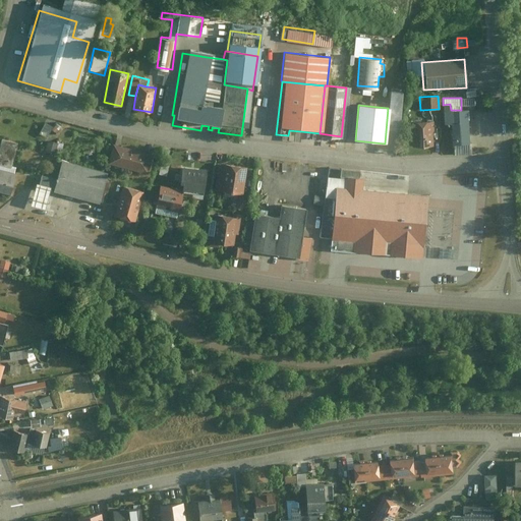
[(450,105),(442,105),(443,125),(451,125),(450,105)]
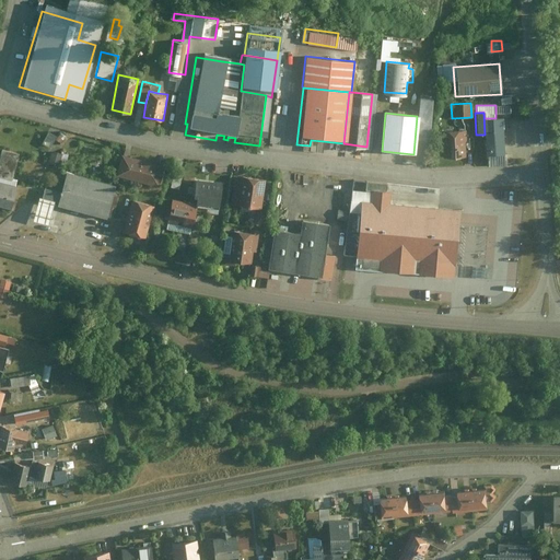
[(503,118),(485,118),(485,135),(485,155),(504,155),(503,118)]
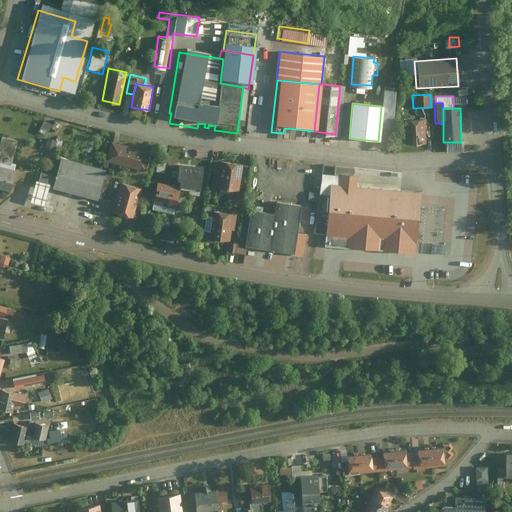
[(424,119),(403,121),(404,145),(425,144),(424,119)]
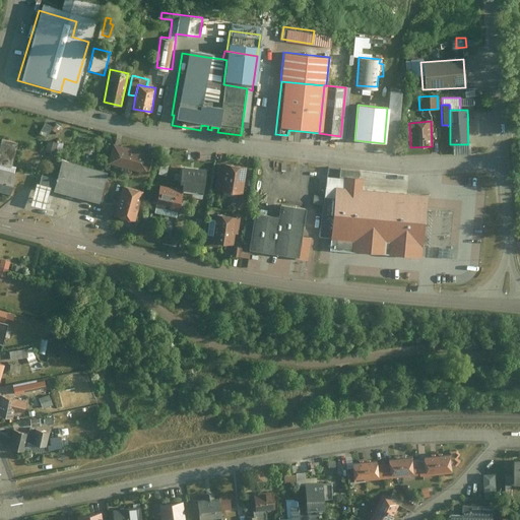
[(45,124),(38,135),(46,140),(52,131),(55,133),(60,127),(55,124),(52,129),(45,124)]
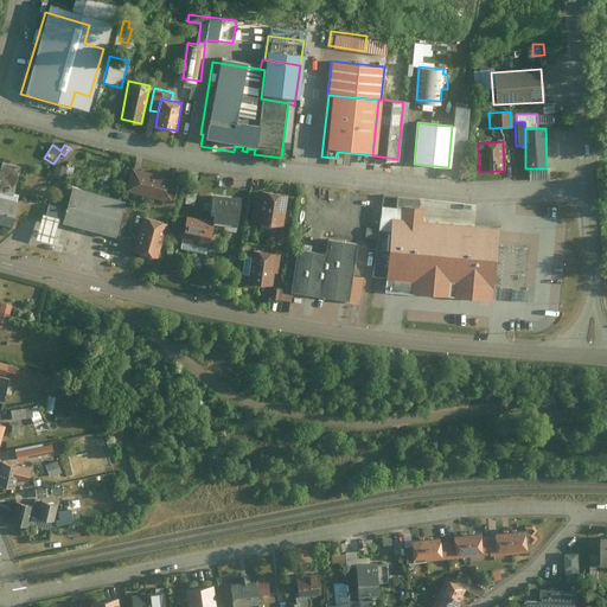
[(350,153),(337,152),(336,158),(336,167),(349,168),(350,153)]
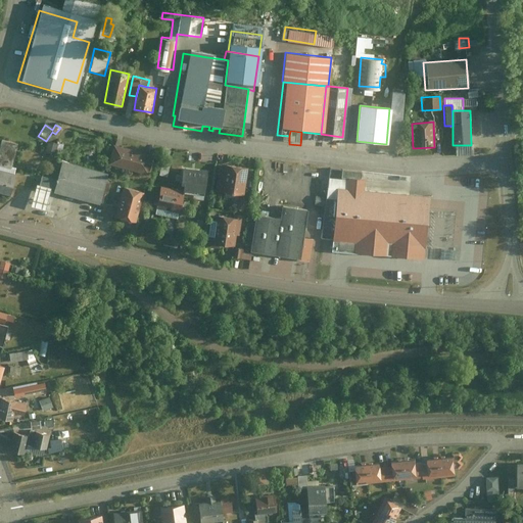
[(0,141),(0,142),(0,167),(10,171),(17,145),(0,141)]
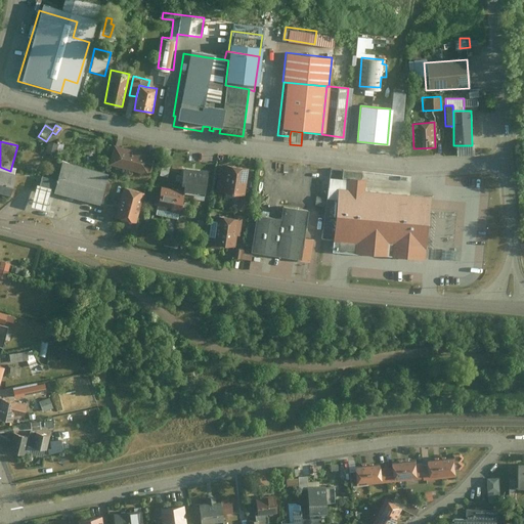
[(154,157),(114,146),(108,166),(148,176),(154,157)]
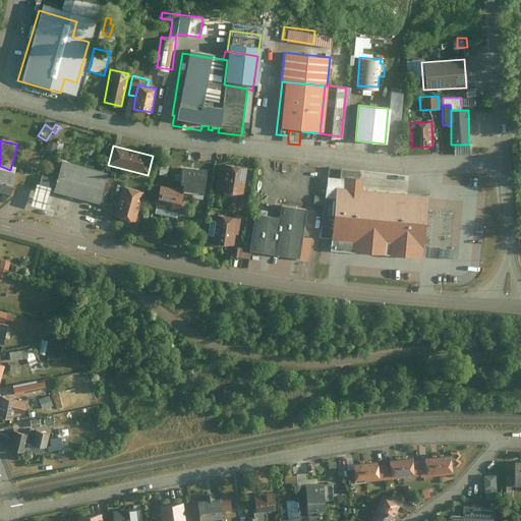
[(107,175),(60,163),(55,181),(52,193),(99,206),(107,175)]
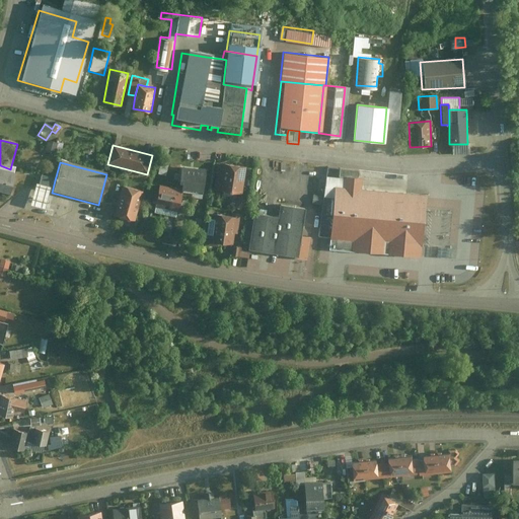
[(0,195),(8,198),(13,175),(11,174),(13,169),(10,169),(0,165),(0,195)]
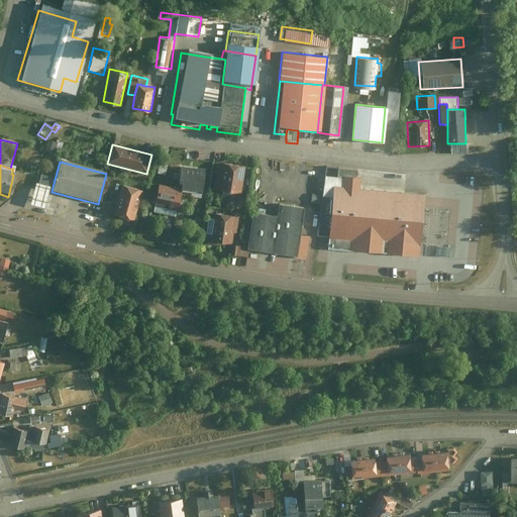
[(241,194),(245,169),(221,165),(220,173),(217,172),(214,190),(241,194)]
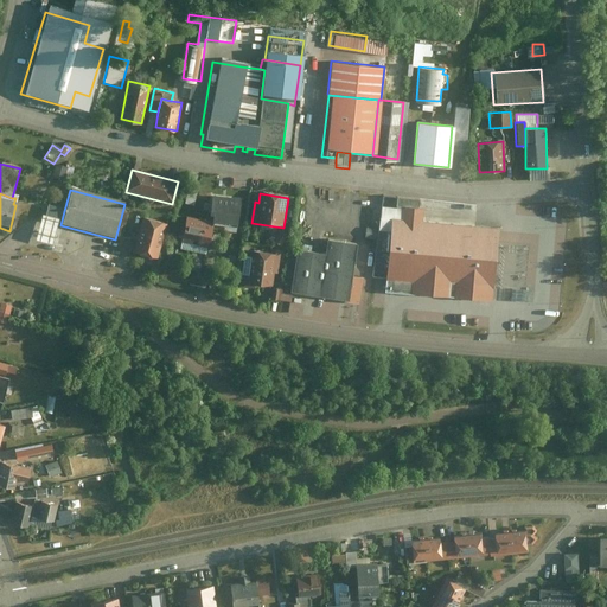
[(240,200),(209,197),(205,224),(210,224),(236,228),(240,200)]
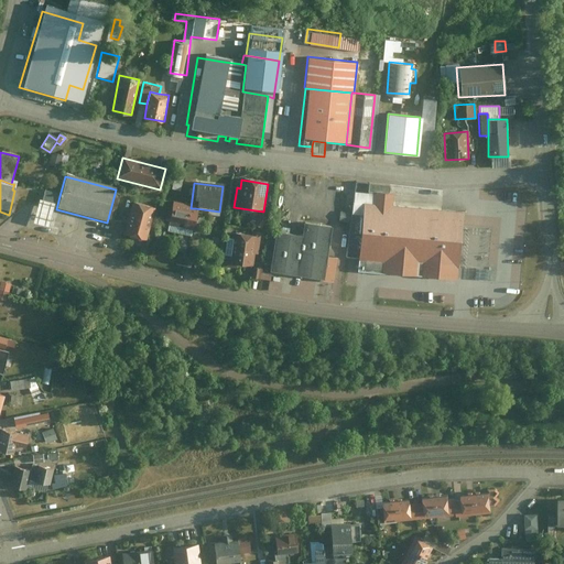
[(42,206),(56,209),(60,196),(45,192),(42,206)]
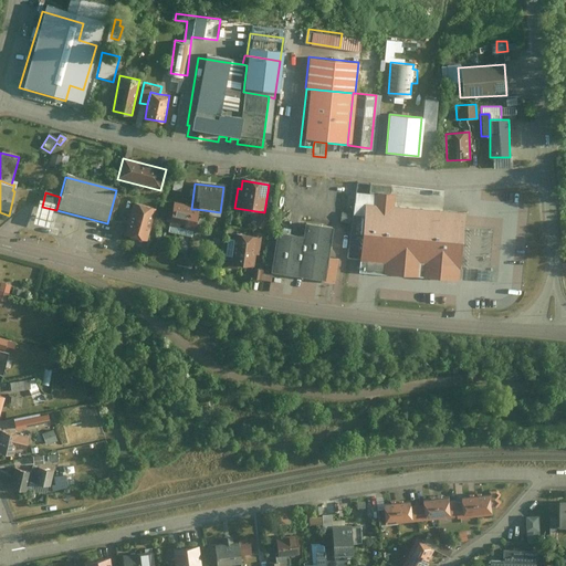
[(392,209),(394,197),(375,196),(374,207),(364,207),(359,258),(358,261),(383,263),(381,273),(459,280),(464,216),(442,213),(392,209)]
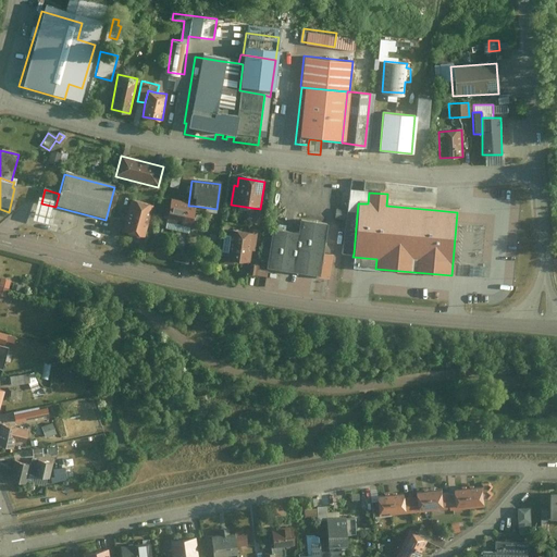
[(150,206),(131,200),(122,234),(141,239),(150,206)]
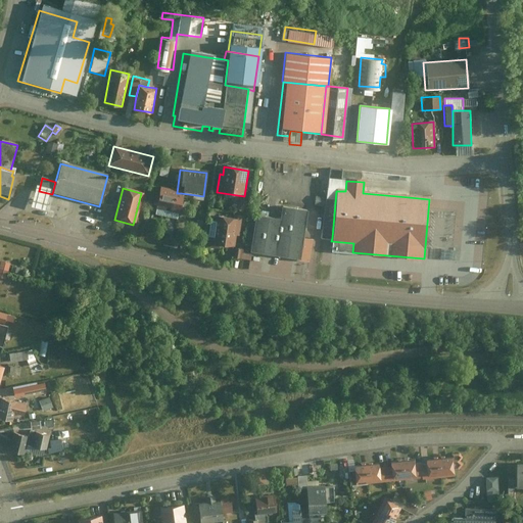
[(177,193),(159,189),(155,209),(177,214),(181,193),(177,193)]
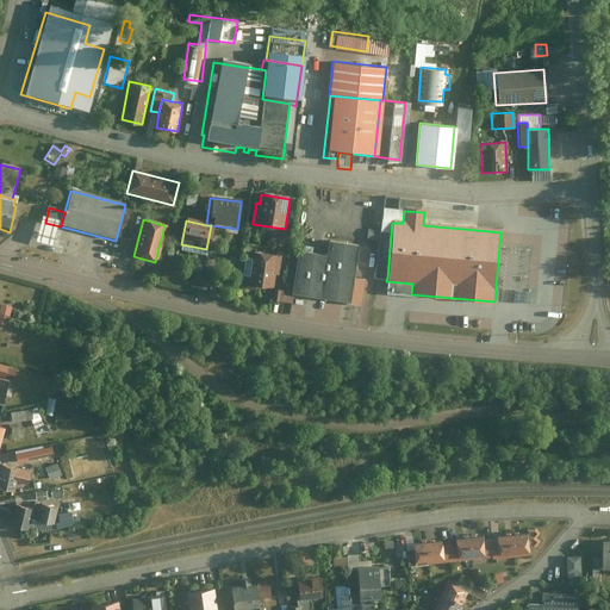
[(54,251),(61,226),(45,223),(42,222),(35,247),(54,251)]
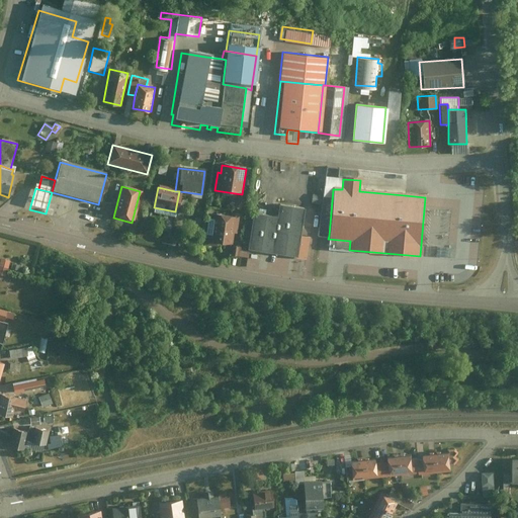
[(323,203),(324,194),(316,192),(314,201),(323,203)]
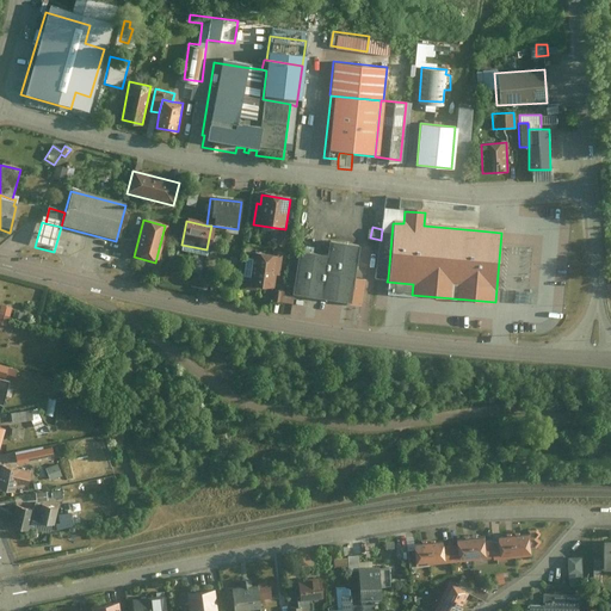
[(287,246),(292,235),(284,229),(277,240),(287,246)]
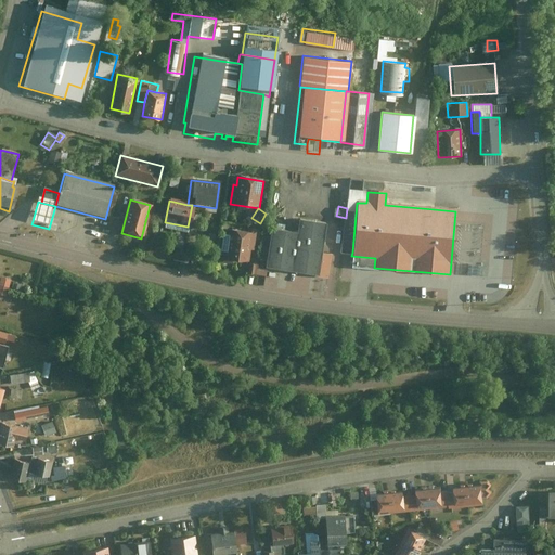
[(266,256),(263,268),(248,266),(246,275),(263,279),(265,270),(317,278),(320,252),(324,224),(297,220),(295,233),(262,228),(258,255),(266,256)]
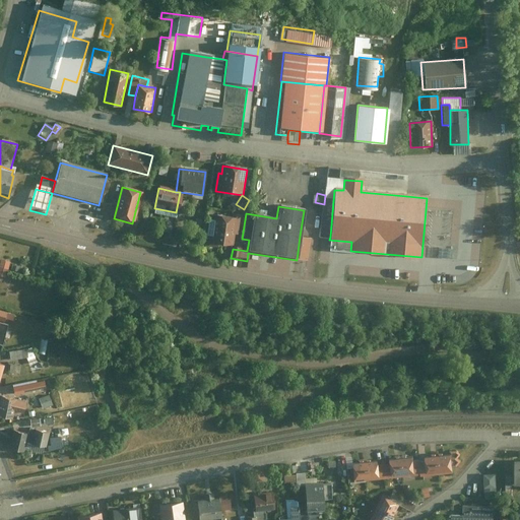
[(208,237),(206,247),(217,249),(218,245),(232,248),(234,236),(236,236),(239,216),(231,215),(231,218),(214,216),(213,222),(208,221),(205,237),(208,237)]
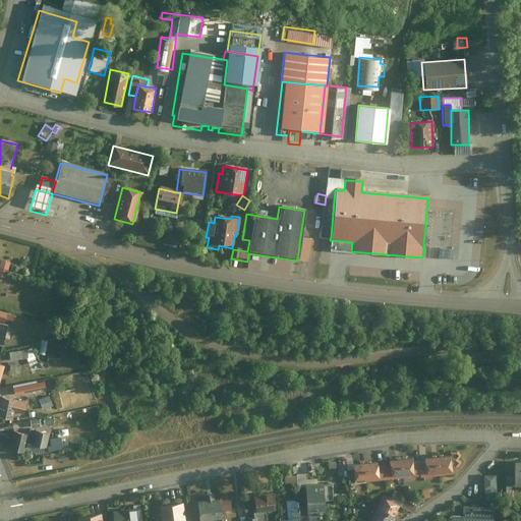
[(314,238),(300,236),(297,261),(310,263),(314,238)]
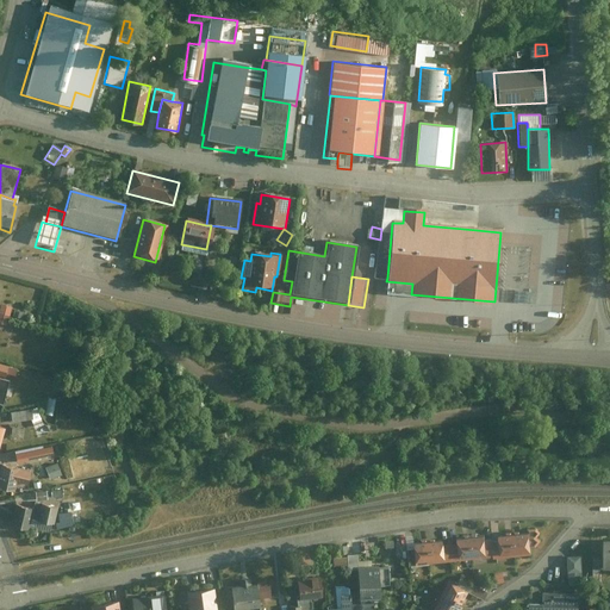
[(512,299),(534,300),(535,286),(514,285),(512,299)]
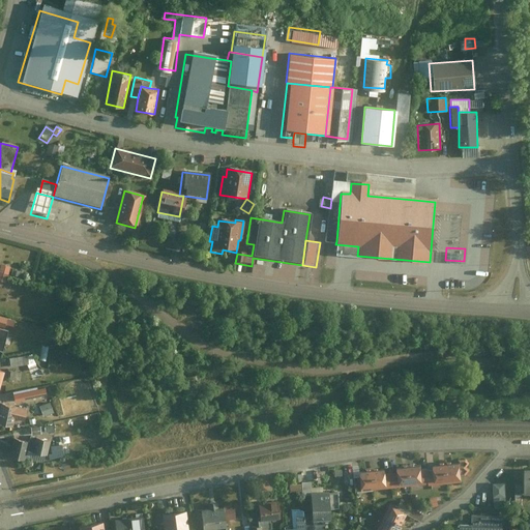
[(8,267),(0,265),(0,273),(6,275),(8,267)]
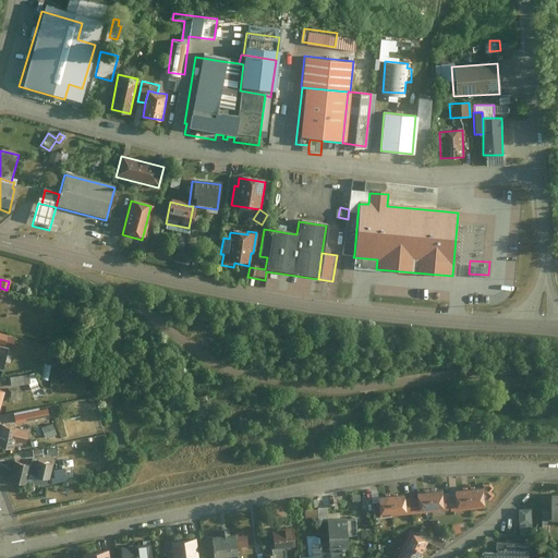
[(0,372),(3,373),(9,352),(0,349),(0,372)]
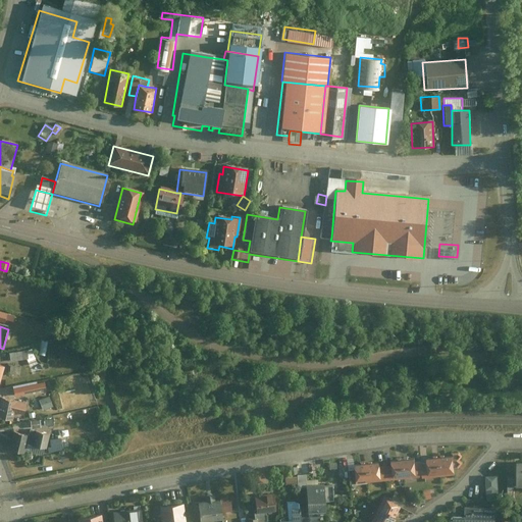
[(59,349),(50,349),(49,360),(58,361),(59,349)]
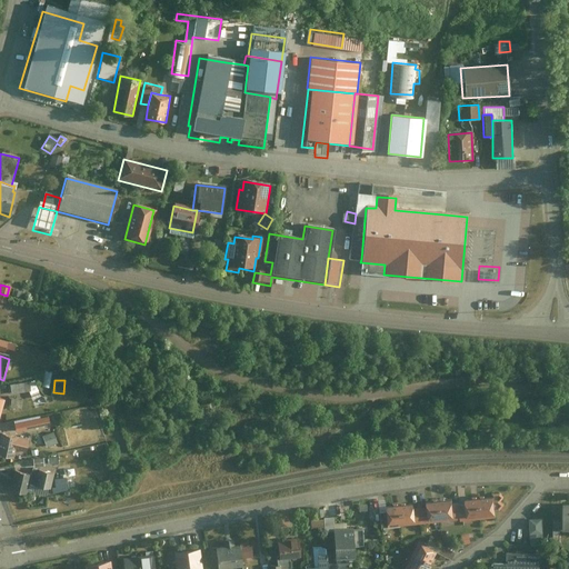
[(28,383),(8,387),(9,396),(29,392),(28,383)]
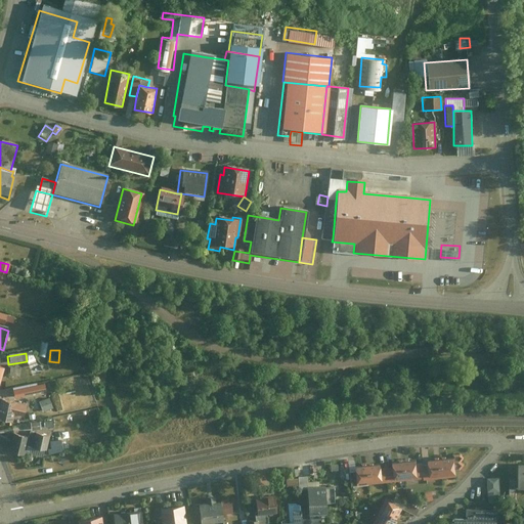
[(18,368),(8,368),(8,378),(18,378),(18,368)]
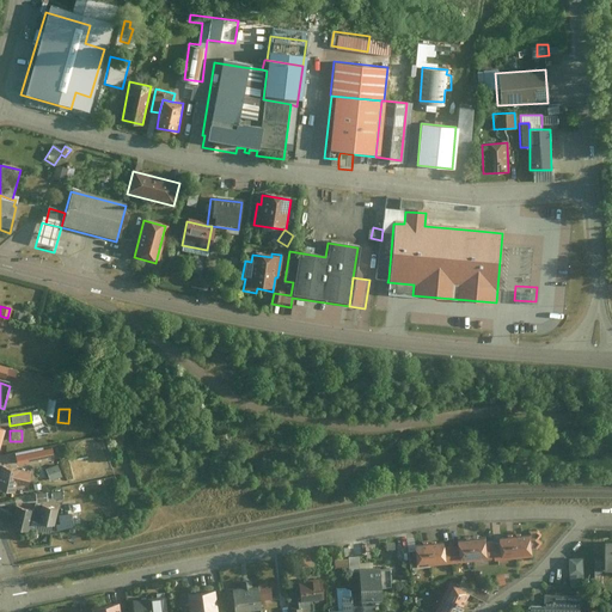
[(50,450),(14,458),(17,466),(53,458),(50,450)]
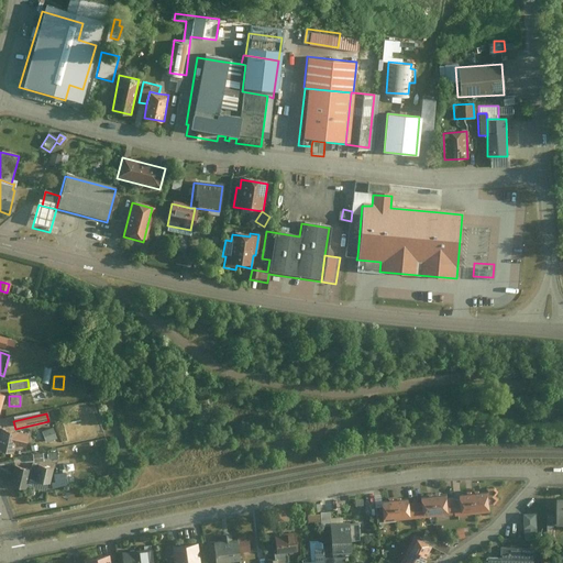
[(48,441),(59,438),(56,426),(45,429),(48,441)]
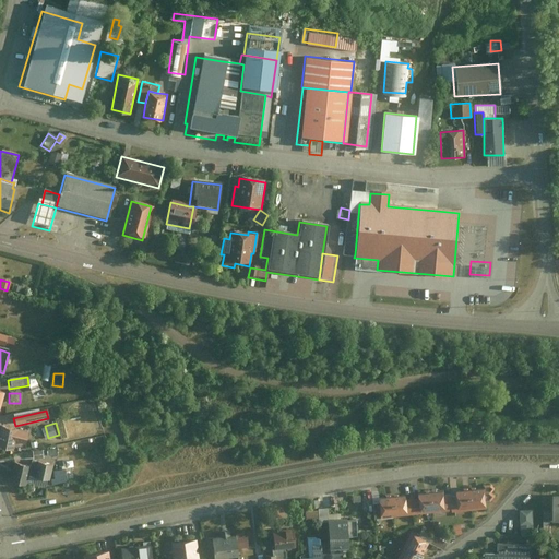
[(0,427),(0,448),(10,450),(11,445),(23,448),(26,433),(0,427)]
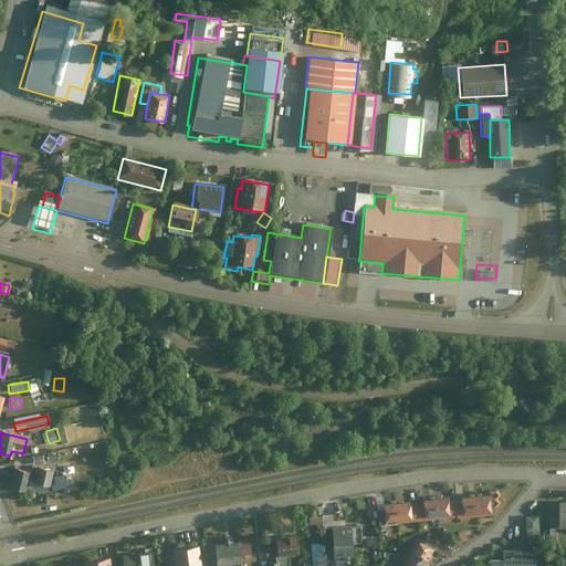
[(32,472),(13,468),(8,490),(27,493),(30,481),(50,486),(53,472),(33,468),(32,472)]
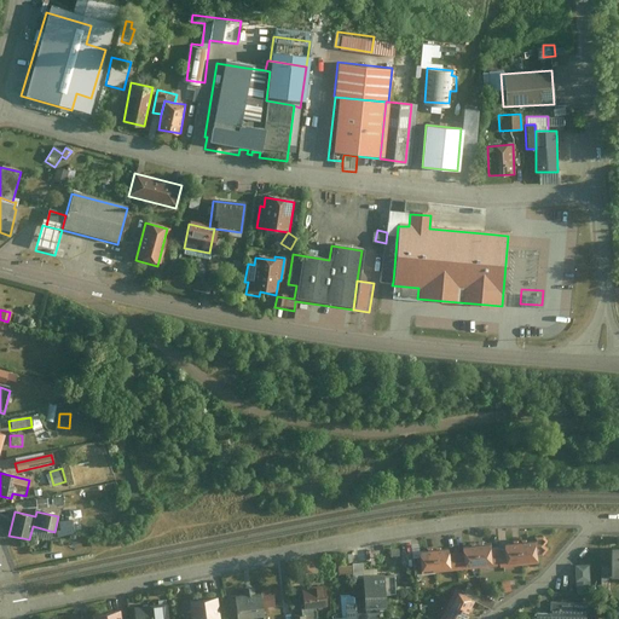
[(547,539),(543,536),(534,537),(534,539),(536,554),(544,553),(548,549),(543,544),(547,539)]
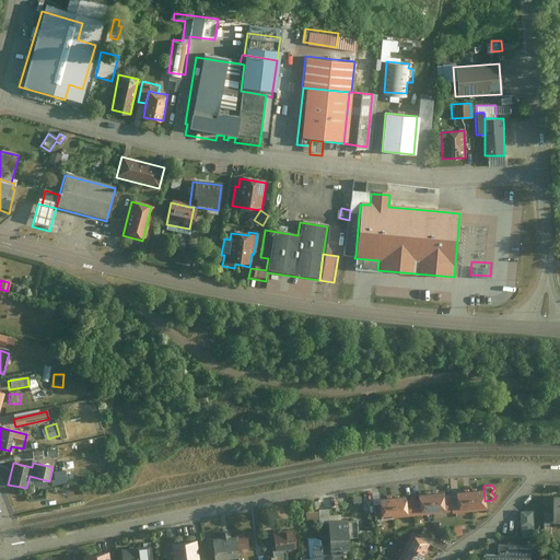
[(466,490),(456,491),(457,496),(458,509),(486,506),(485,501),(483,488),(475,489),(466,490)]
